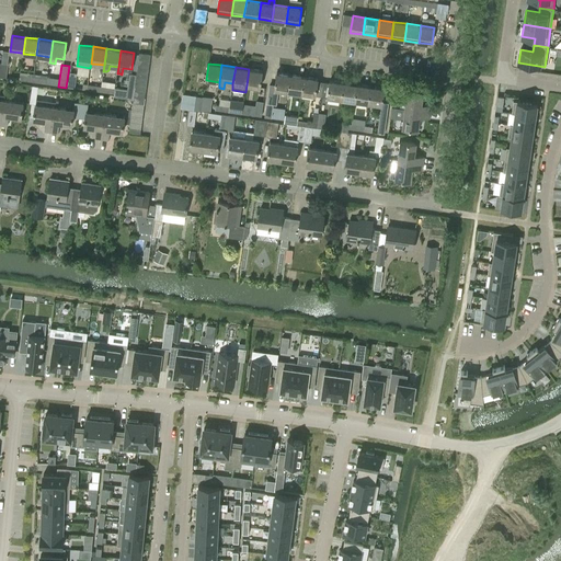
[(249,69),(247,86),(260,88),(263,71),(249,69)]
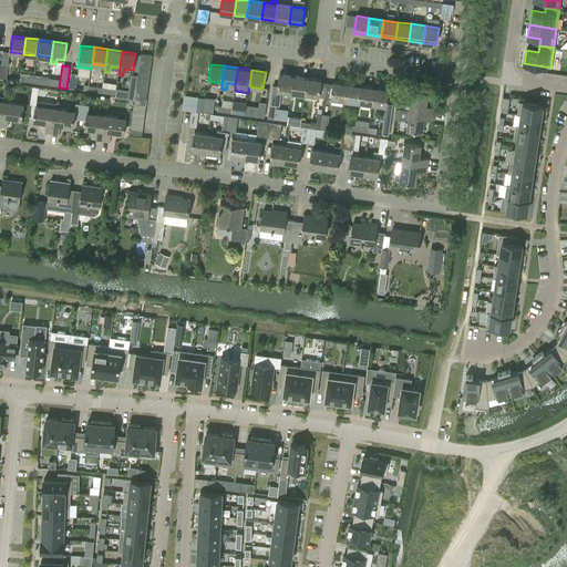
[(71,74),(69,89),(75,90),(78,75),(71,74)]
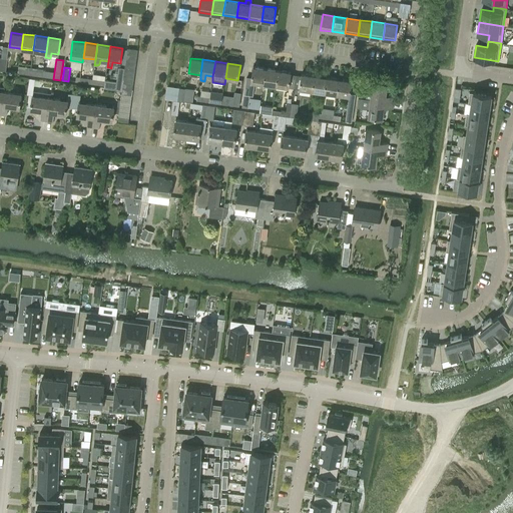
[(114,90),(121,92),(124,68),(118,67),(114,90)]
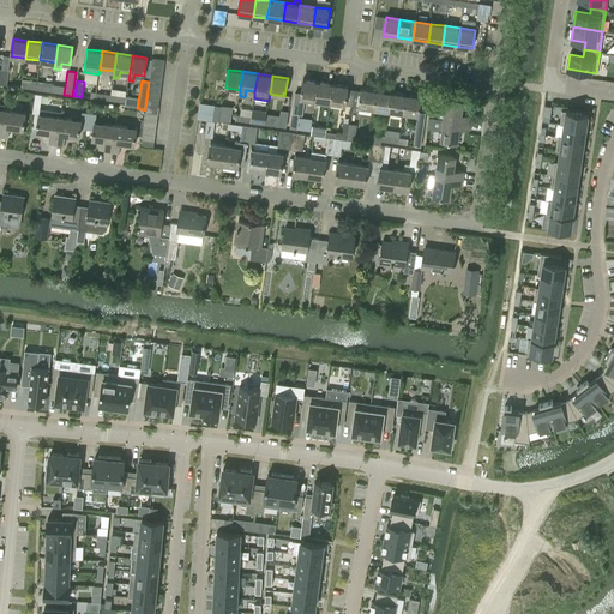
[(318,82),(304,80),(302,94),(301,98),(305,98),(315,101),(318,82)]
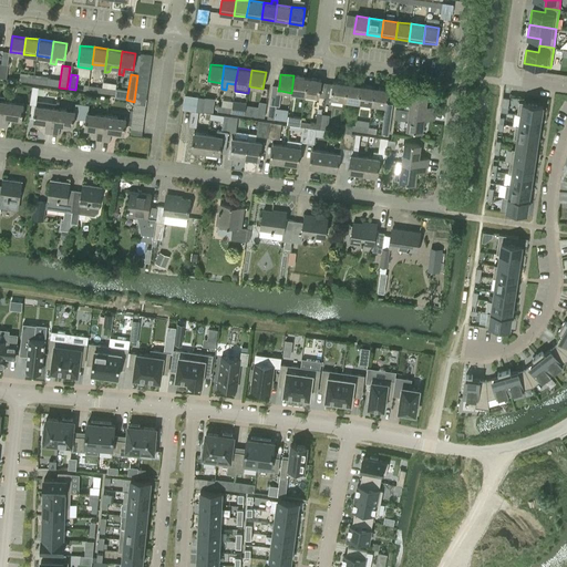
[(291,93),(305,94),(308,78),(294,75),(291,93)]
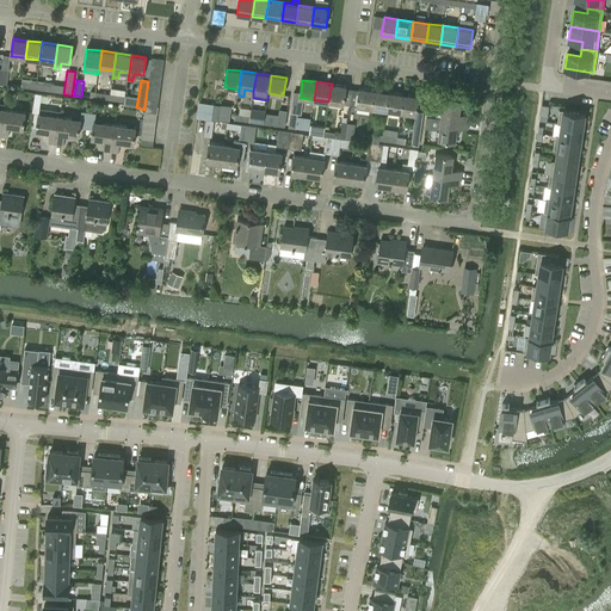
[(328,102),(344,104),(351,105),(353,88),(346,87),(346,86),(332,84),(328,102)]
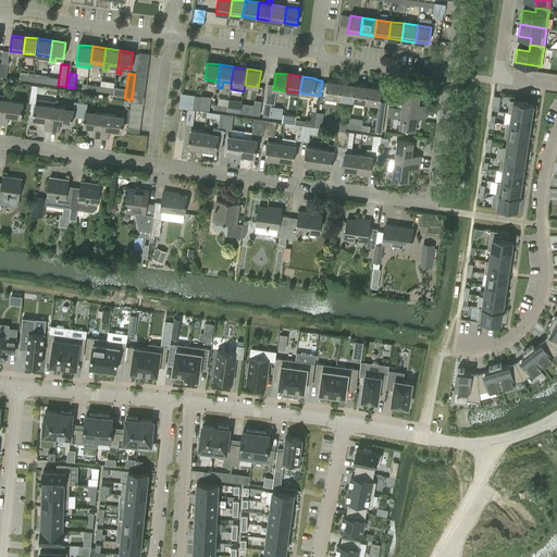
[(320,96),(339,99),(342,82),(327,79),(327,82),(322,81),(320,96)]
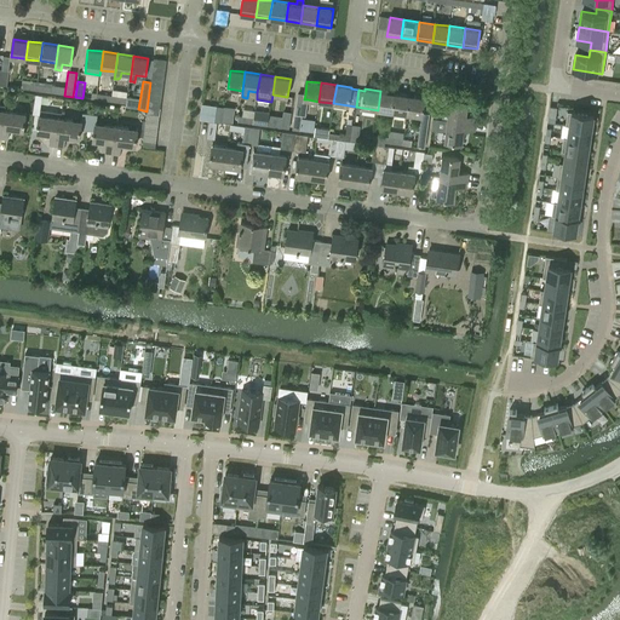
[(395,93),(380,91),(378,110),(392,112),(395,93)]
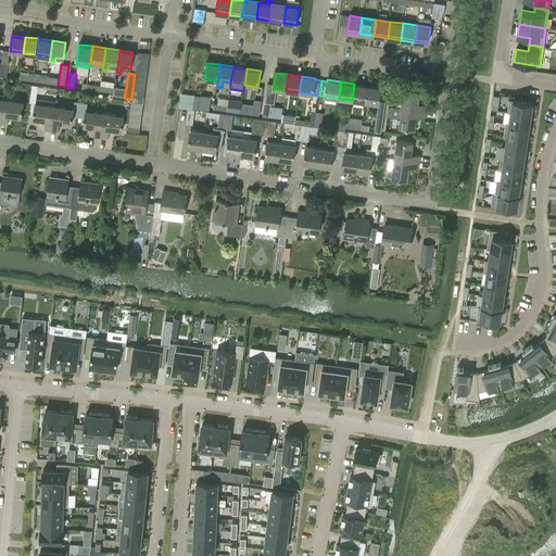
[(274,85),(267,84),(266,88),(262,116),(269,117),(272,103),(274,103),(276,89),(273,89),(274,85)]
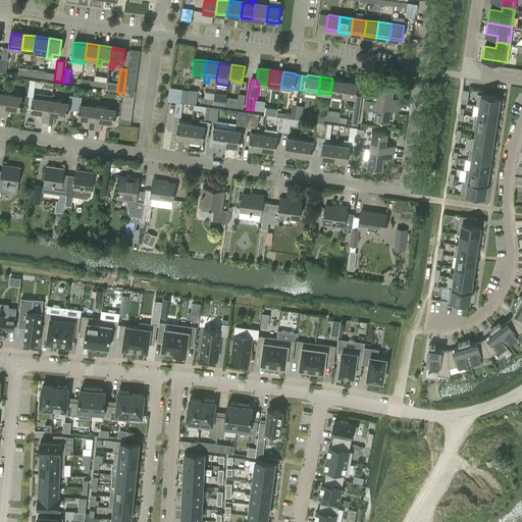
[(330,94),(343,96),(345,81),(332,79),(330,94)]
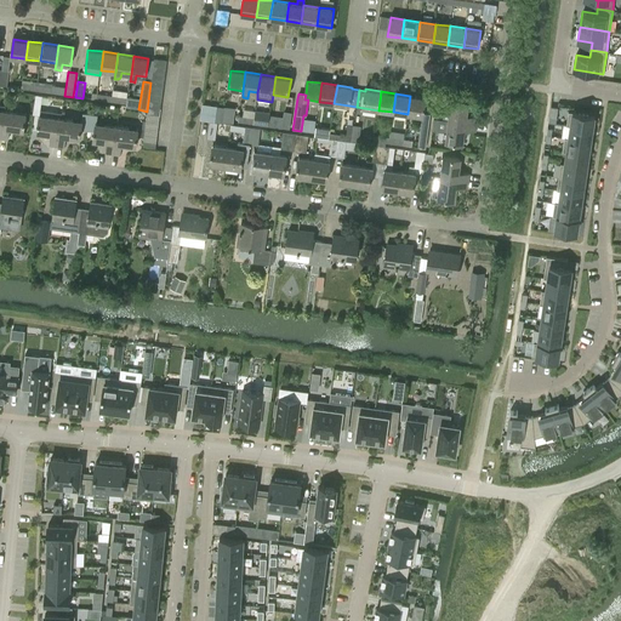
[(423,117),(426,98),(410,96),(408,114),(423,117)]
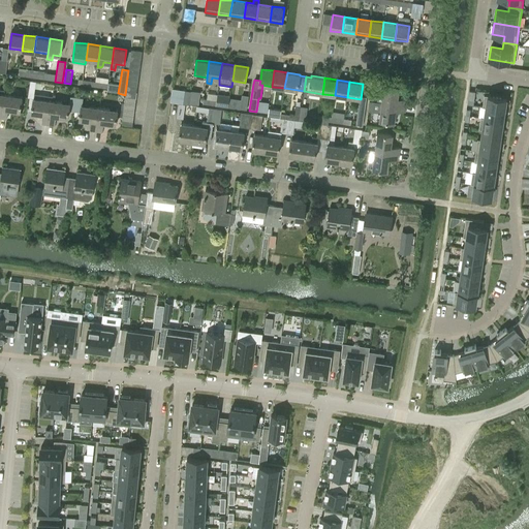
[(250,84),(244,83),(240,109),(246,109),(250,84)]
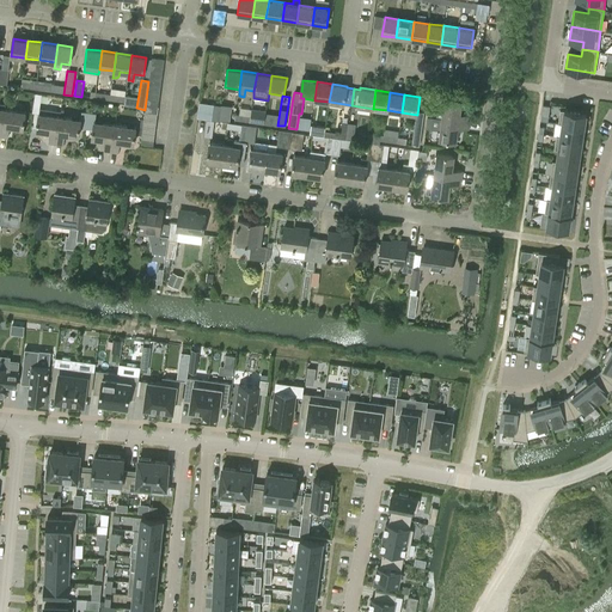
[(445,98),(442,118),(470,123),(471,116),(460,115),(463,101),(445,98)]
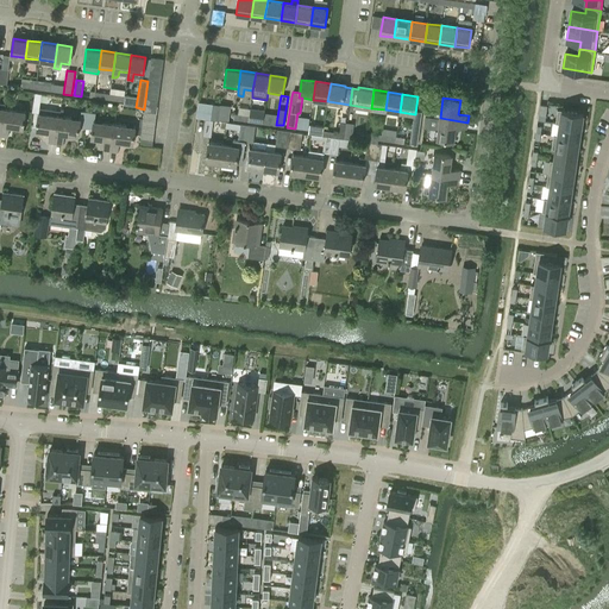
[(218,120),(219,118),(228,120),(230,108),(220,107),(220,105),(200,102),(198,117),(218,120)]
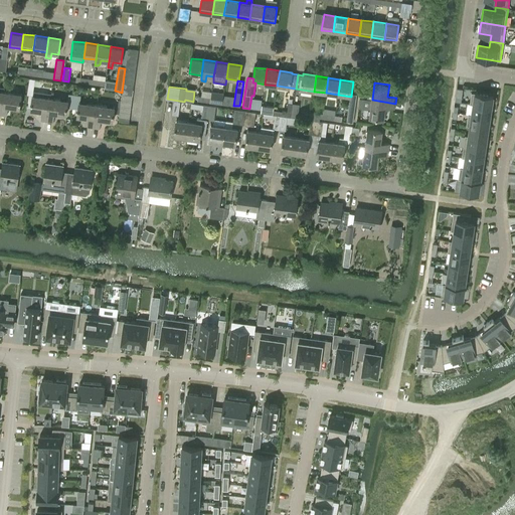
[(197,100),(210,102),(211,92),(202,90),(201,96),(198,96),(197,100)]
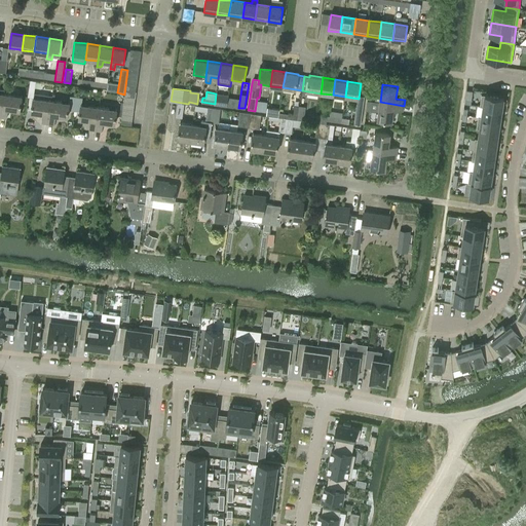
[(228,95),(217,92),(216,94),(215,104),(227,106),(228,95)]
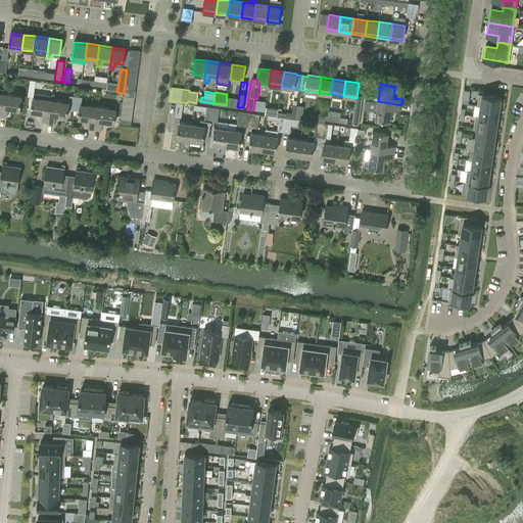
[(4,93),(1,116),(6,117),(7,108),(19,110),(21,96),(4,93)]
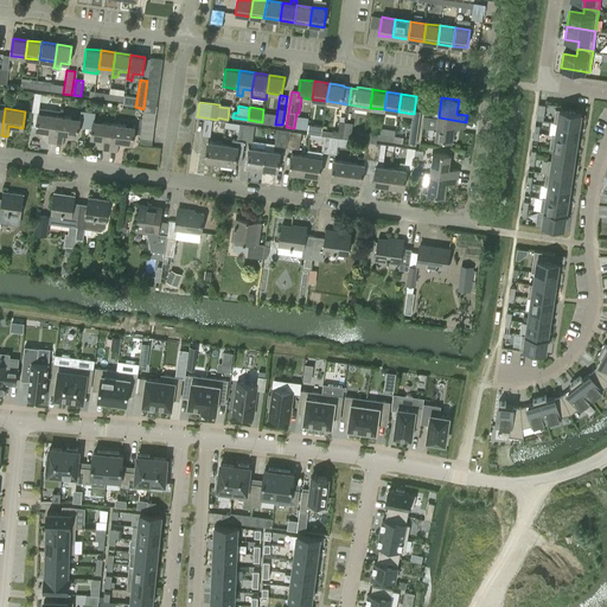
[(39,108),(37,131),(50,132),(49,142),(56,144),(59,116),(61,110),(39,108)]
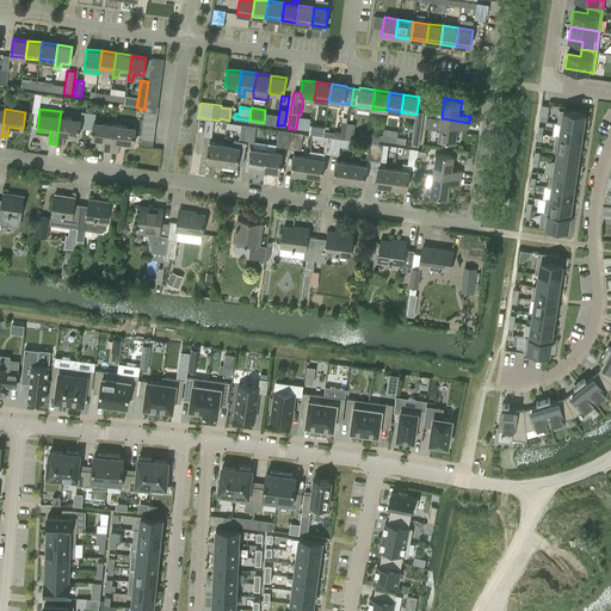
[(561,124),(582,128),(585,112),(563,109),(563,111),(559,110),(557,123),(561,124)]
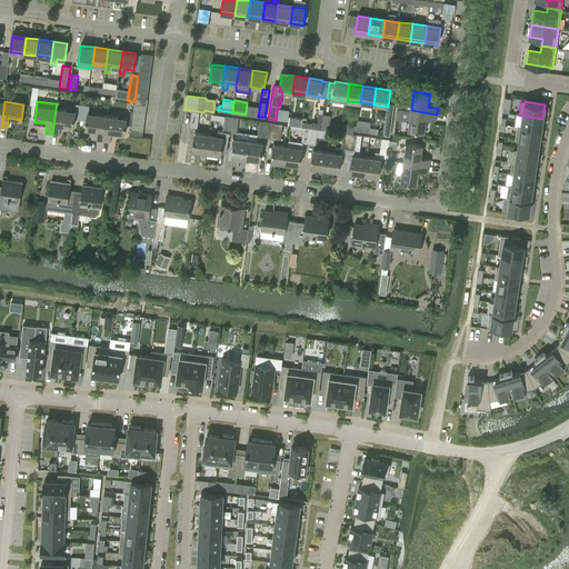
[(56,109),(52,135),(59,136),(60,126),(72,128),(75,119),(87,120),(86,129),(99,131),(97,141),(103,141),(107,116),(96,115),(88,113),(75,111),(67,110),(56,109)]
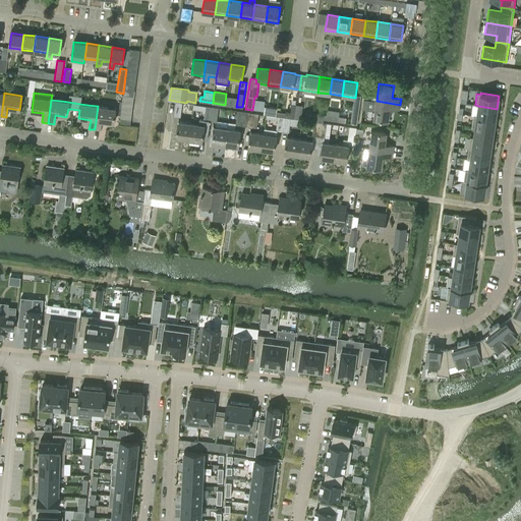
[(372,109),(371,115),(374,116),(373,119),(389,121),(390,109),(399,110),(400,105),(377,101),(375,110),(372,109)]
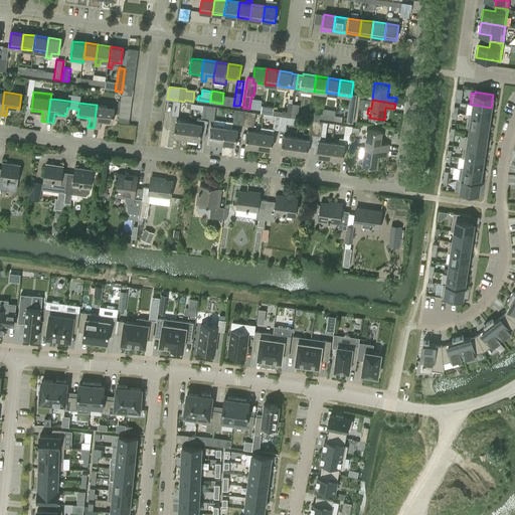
[(180,101),(174,101),(172,114),(178,115),(180,101)]
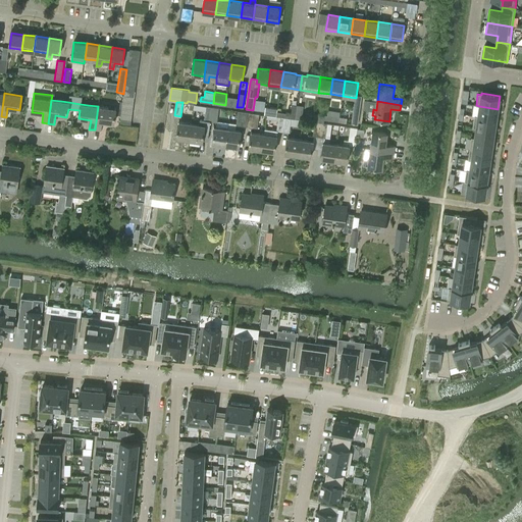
[(292,117),(296,118),(297,106),(291,105),(290,112),(277,111),(276,115),(292,117)]
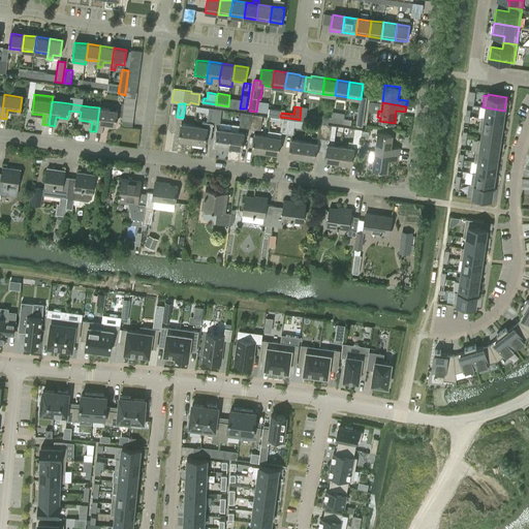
[(99,107),(96,131),(102,132),(103,123),(116,125),(117,117),(121,118),(122,111),(118,111),(99,107)]
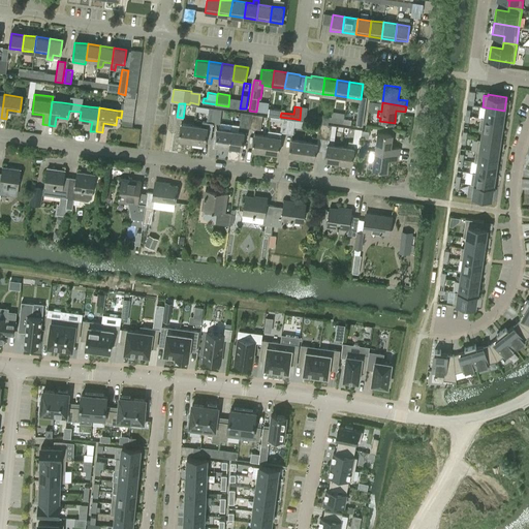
[(281,113),(281,110),(269,107),(268,116),(278,117),(280,117),(281,113)]
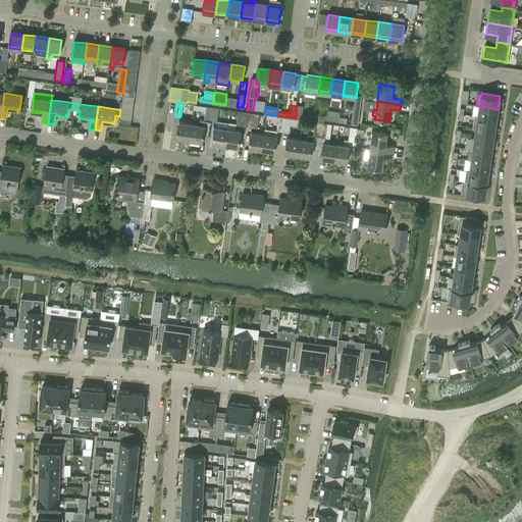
[(497,119),(498,109),(479,106),(478,117),(497,119)]
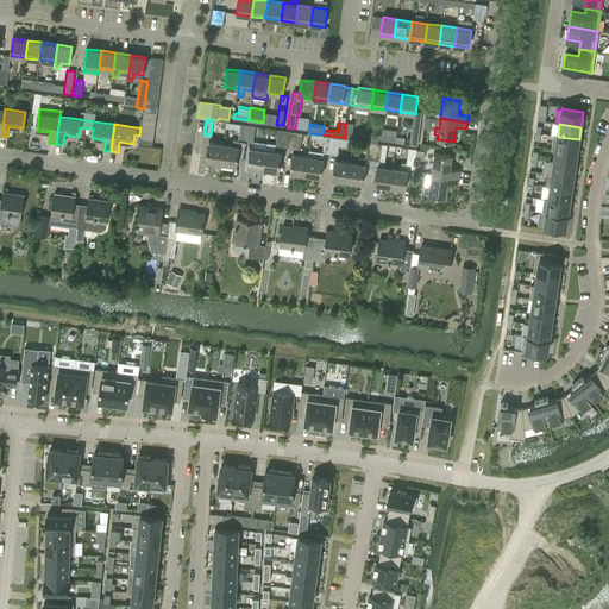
[(238,142),(245,142),(248,126),(240,125),(238,142)]
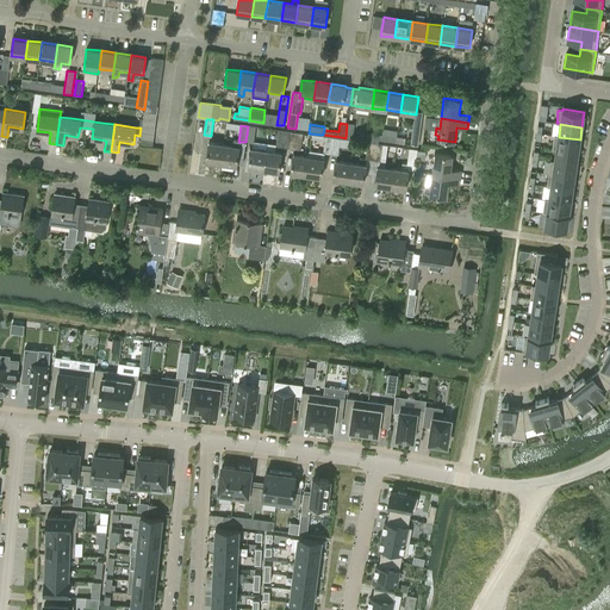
[(248,126),(246,142),(243,161),(249,161),(248,167),(263,169),(266,151),(251,149),(251,144),(254,144),(256,128),(248,126)]
